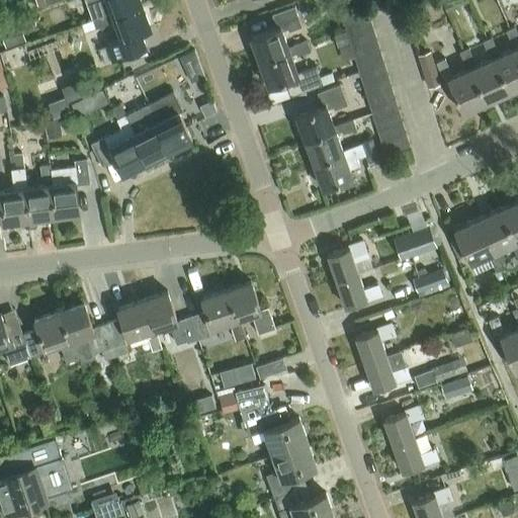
[(36,0),(39,9),(66,0),(36,0)]
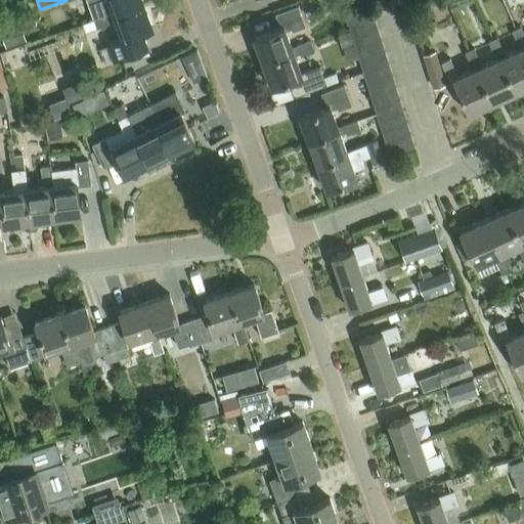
[(87,0),(88,2),(89,2),(94,17),(113,10),(114,13),(143,3),(142,0),(87,0)]
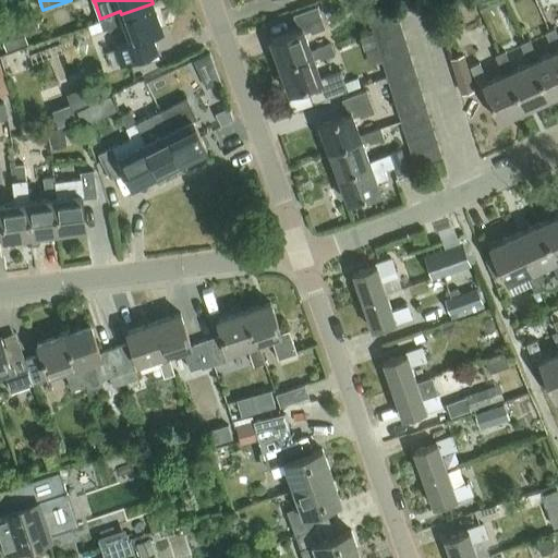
[(124,22),(131,40),(114,47),(121,64),(158,51),(152,33),(162,29),(153,3),(121,14),(120,11),(100,19),(87,23),(91,33),(124,22)]
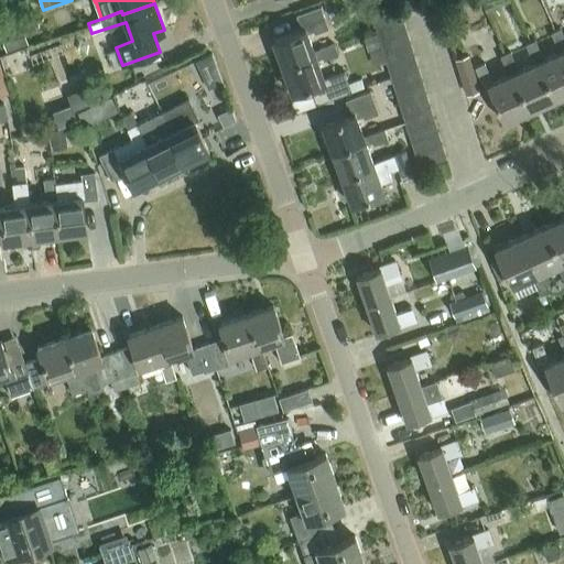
[(271,40),(280,66),(313,54),(312,51),(305,35),(326,28),(318,6),(293,14),(299,30),(271,40)]
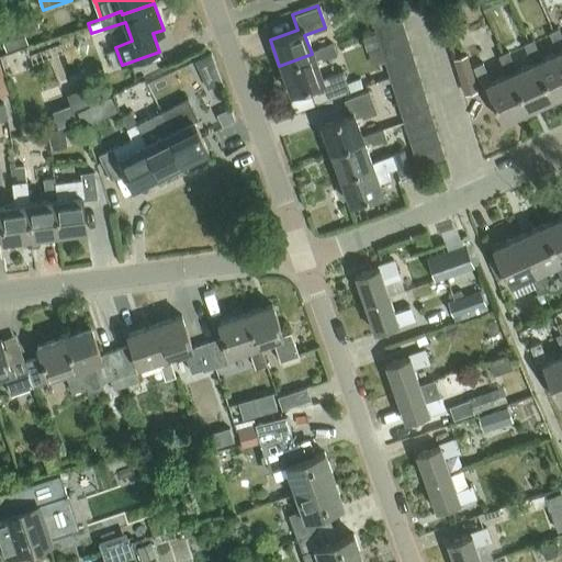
[(373,24),(401,17),(397,6),(370,14),(373,24)]
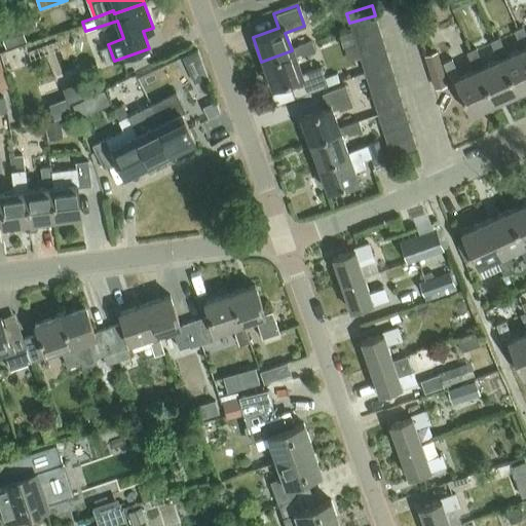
[(353,35),(379,27),(375,15),(349,23),(353,35)]
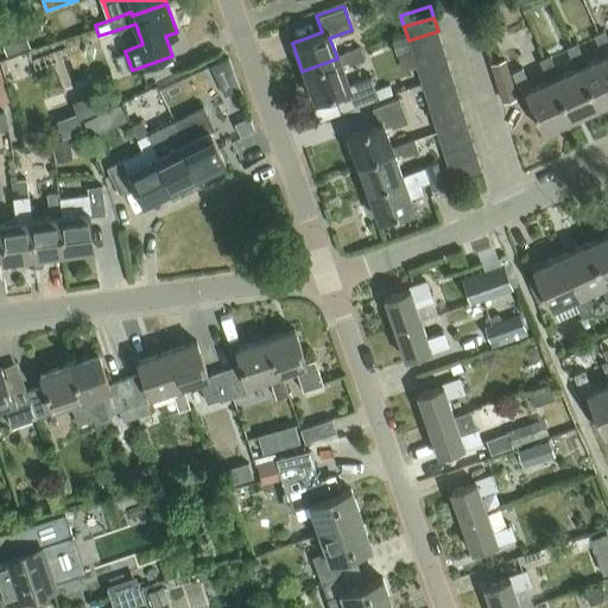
[(24,27),(0,36),(6,55),(30,46),(24,27)]
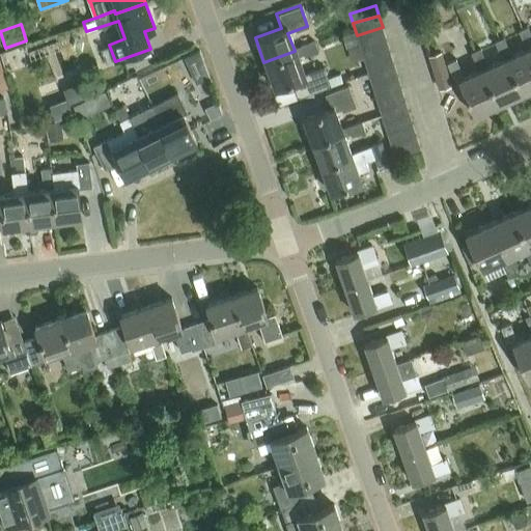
[(360,47),(386,38),(383,27),(357,35),(360,47)]
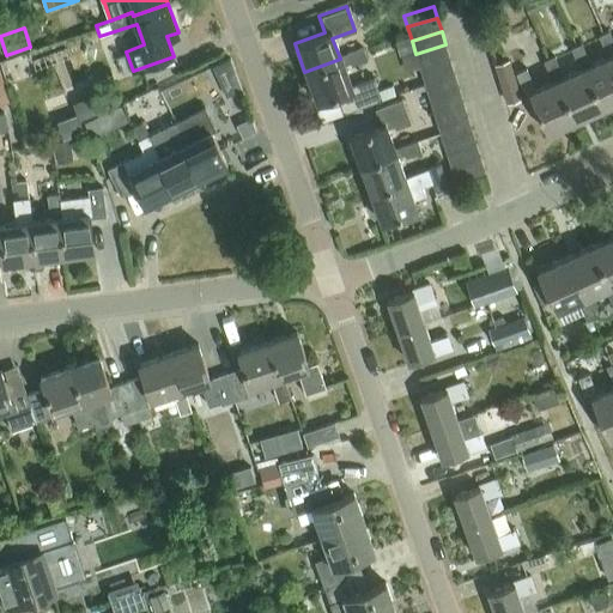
[(594,36),(604,56),(608,54),(612,65),(612,50),(605,31),(594,36)]
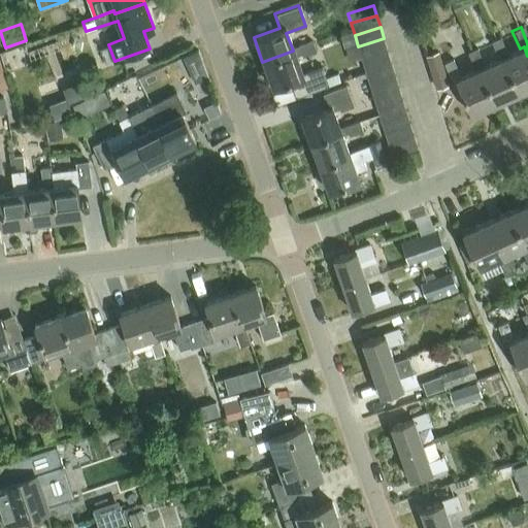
[(344,48),(357,44),(352,31),(340,34),(344,48)]
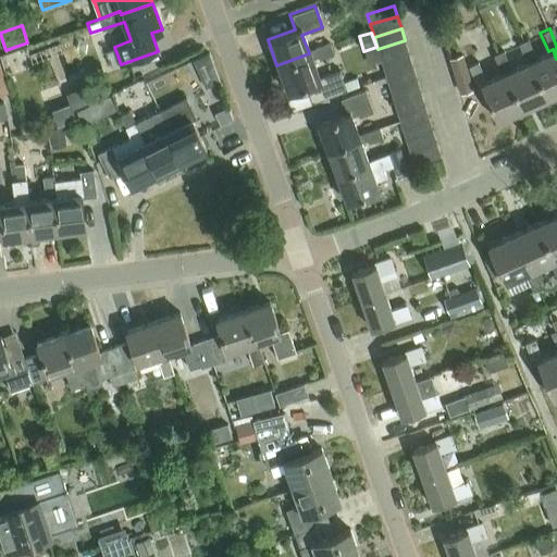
[(382,62),(409,53),(405,40),(378,49),(382,62)]
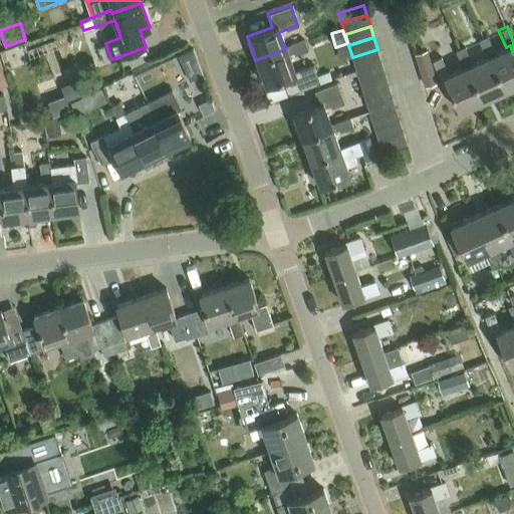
[(487,55),(503,89),(513,84),(513,54),(510,45),(506,47),(491,54),(484,37),(474,41),(482,58),(487,55)]
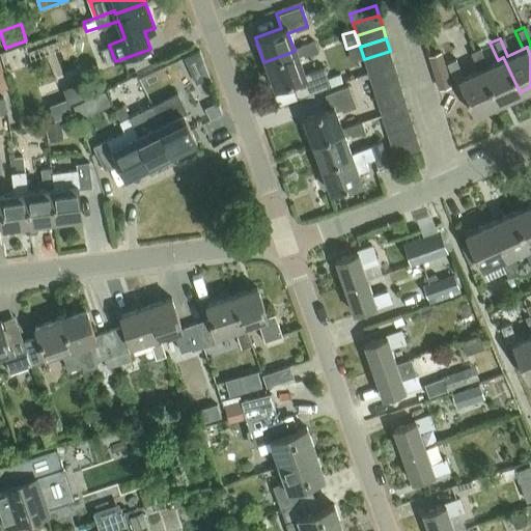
[(273,87),(291,81),(298,98),(342,81),(339,73),(328,77),(324,66),(302,74),(297,58),(316,51),(312,42),(294,48),(295,51),(263,62),(273,87)]
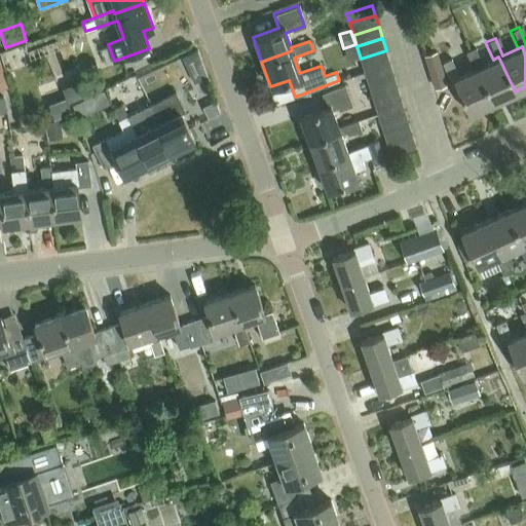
[(475,68),(490,103),(515,91),(498,57),(493,60),(479,66),(471,49),(462,52),(470,70),(475,68)]
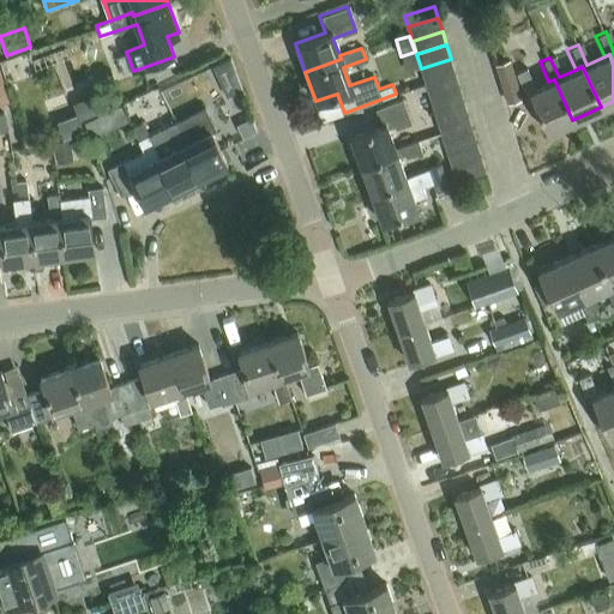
[(232,59),(212,67),(226,97),(244,90),(232,59)]
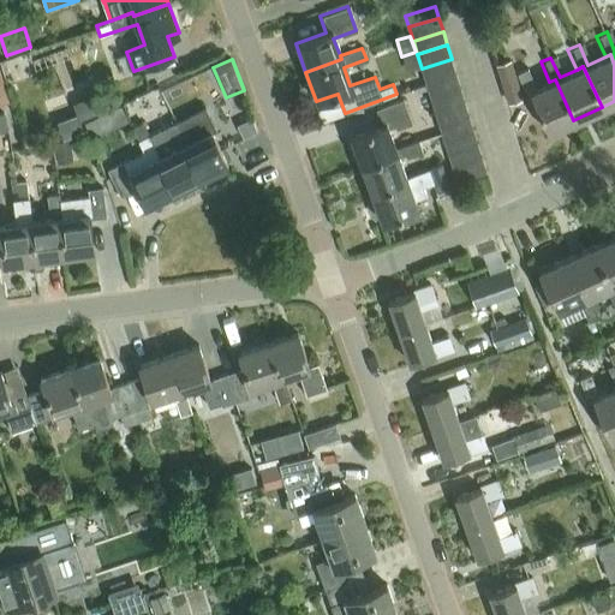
[(425,82),(455,73),(452,59),(422,69),(425,82)]
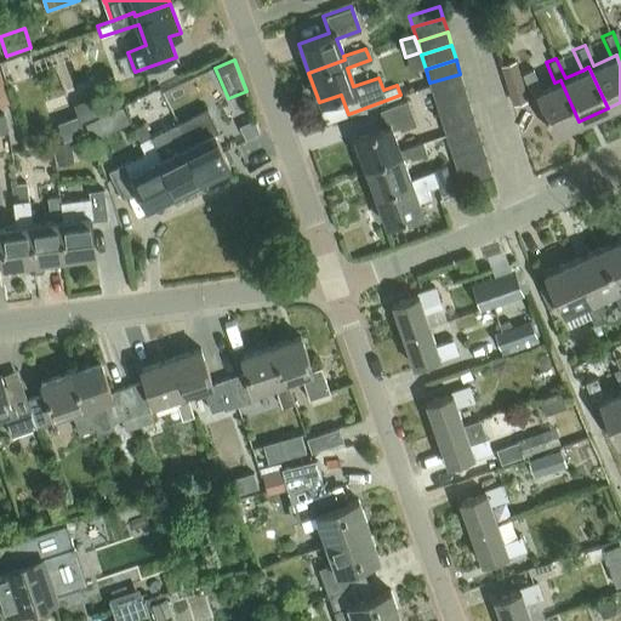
[(527,101),(513,61),(501,64),(513,104),(527,101)]
